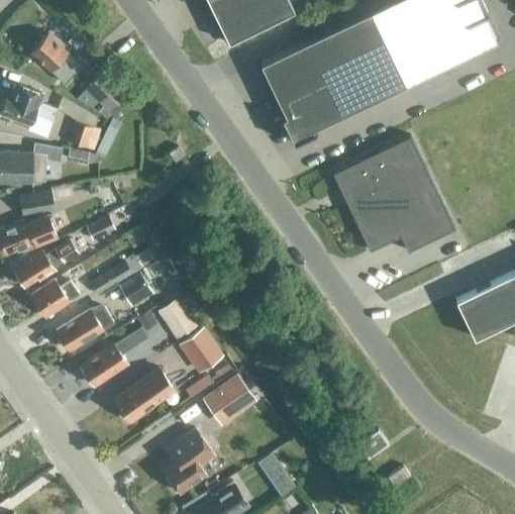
[(211,18),(231,46),(245,38),(245,37),(296,12),(289,0),(208,0),(216,15),(211,18)]
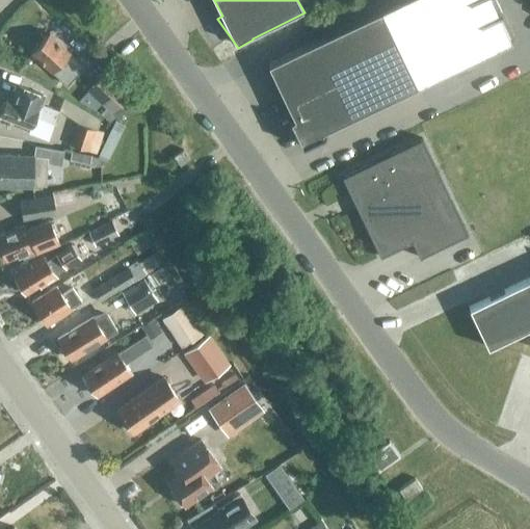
[(323,134),(419,88),(512,44),(500,19),(503,16),(495,0),(408,0),(383,12),(269,65),(295,120),(292,121),(289,115),(288,115),(303,149),(330,136),(329,135),(324,137),(323,134)]
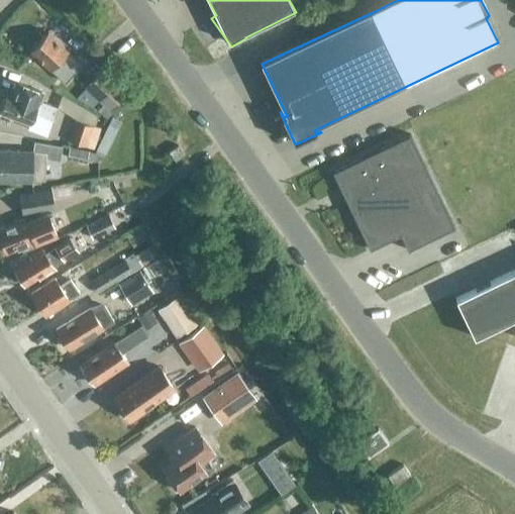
[(49,35),(32,54),(52,72),(67,85),(83,67),(78,62),(69,54),(49,35)]
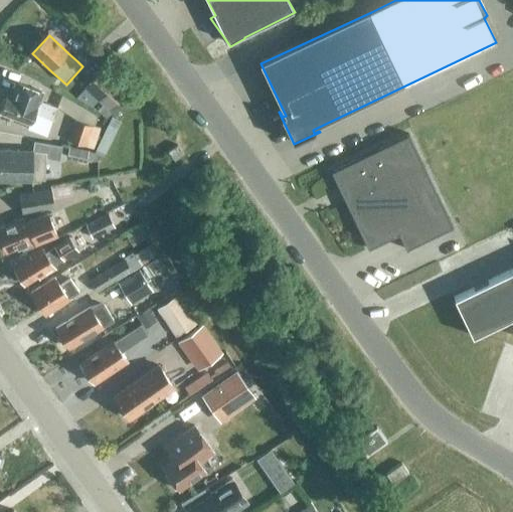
[(108,107),(119,95),(100,77),(89,90),(108,107)]
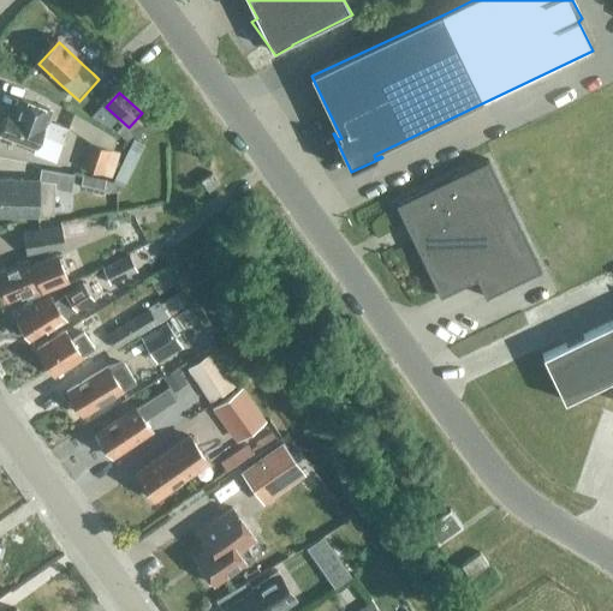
[(7,118),(3,130),(0,135),(3,136),(3,137),(37,150),(42,138),(65,148),(71,131),(48,123),(52,113),(24,102),(17,119),(10,117),(10,118),(7,118)]
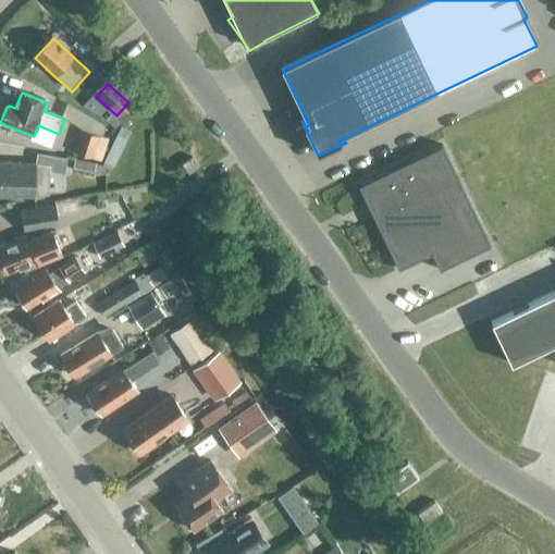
[(102,168),(77,161),(75,161),(73,173),(95,177),(107,176),(115,167),(132,133),(122,128),(102,168)]
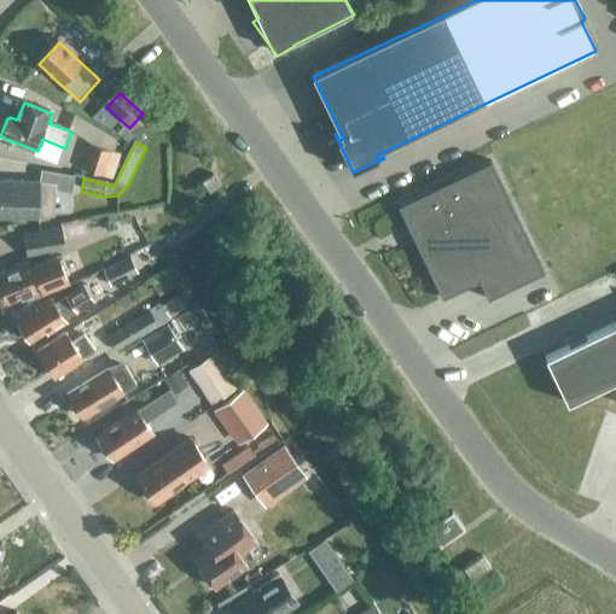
[(106,177),(114,152),(92,146),(86,171),(106,177)]
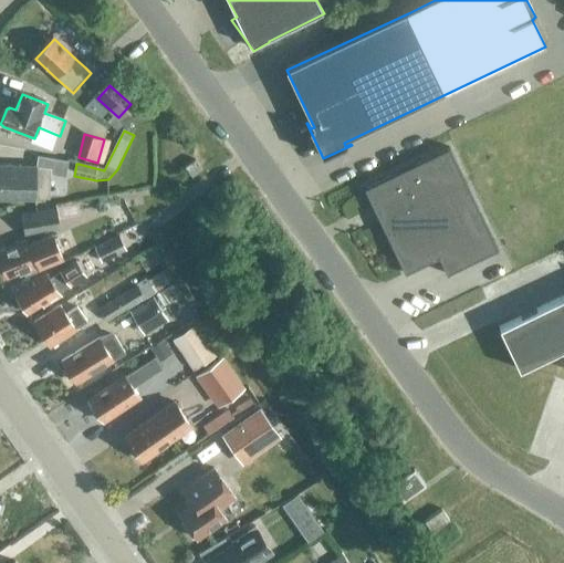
[(451,150),(366,191),(407,275),(440,260),(448,277),(499,252),(451,150)]
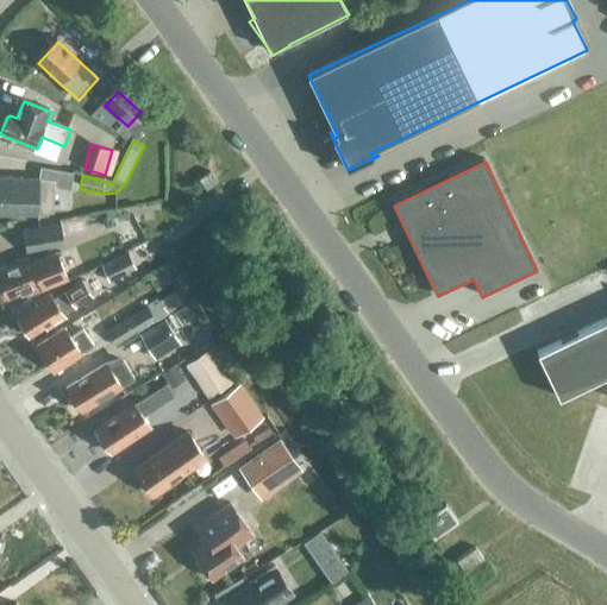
[(41,169),(41,181),(0,180),(0,214),(39,216),(39,215),(55,215),(56,190),(72,193),(74,175),(41,169)]
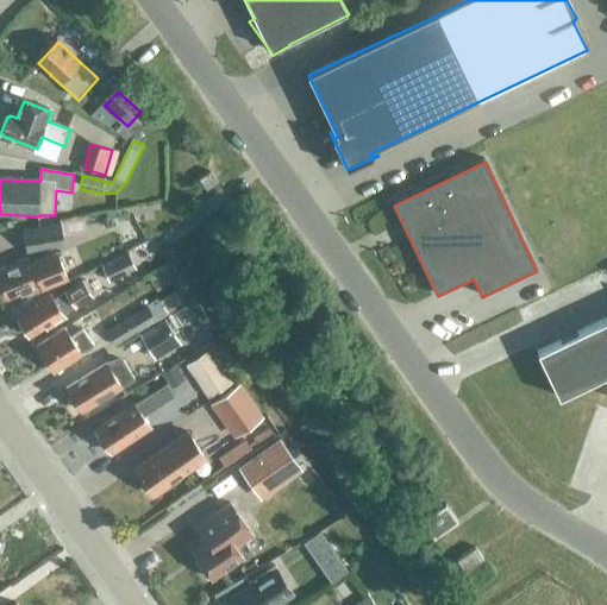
[(208,193),(219,186),(211,175),(200,182),(208,193)]
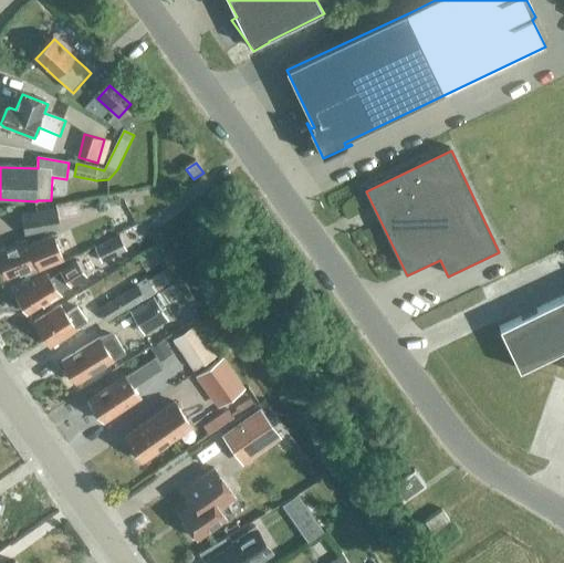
[(25,238),(61,232),(58,211),(22,218),(25,238)]
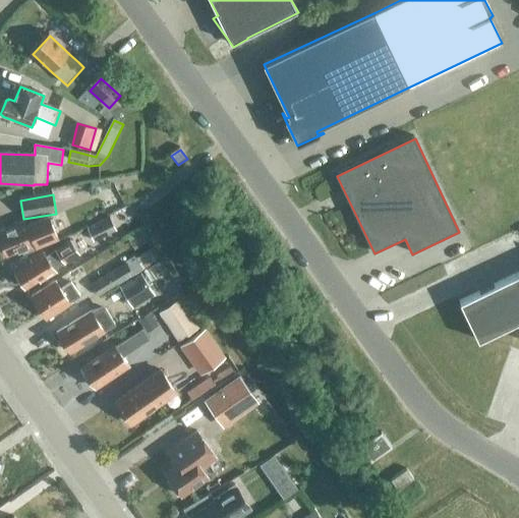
[(50,218),(29,226),(26,223),(0,233),(0,239),(7,257),(24,250),(26,254),(59,241),(50,218)]
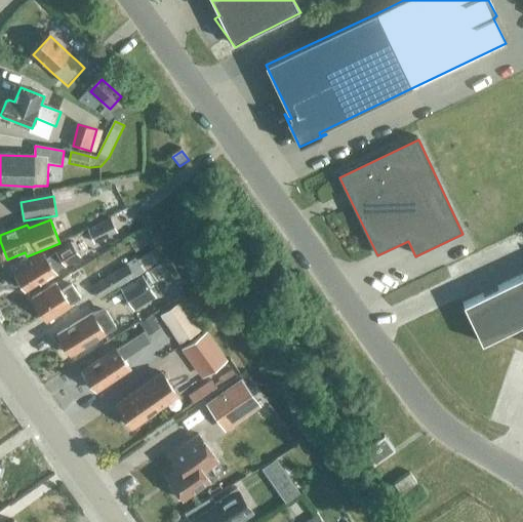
[(88,232),(95,245),(118,234),(112,221),(88,232)]
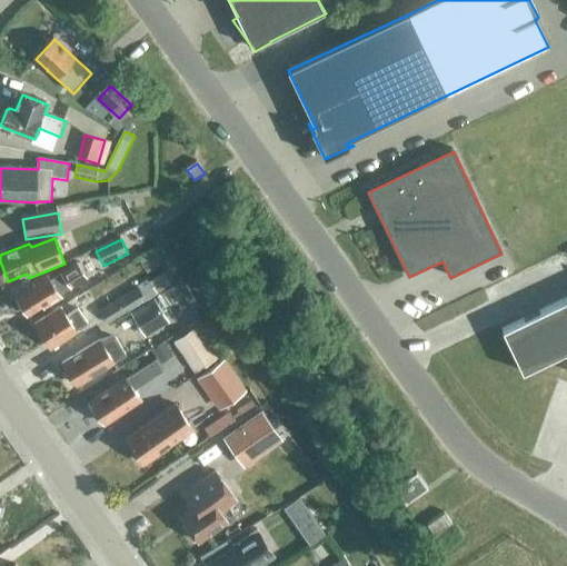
[(60,296),(88,278),(78,264),(50,281),(47,276),(35,285),(37,288),(18,299),(28,317),(42,308),(45,310),(62,299),(60,296)]
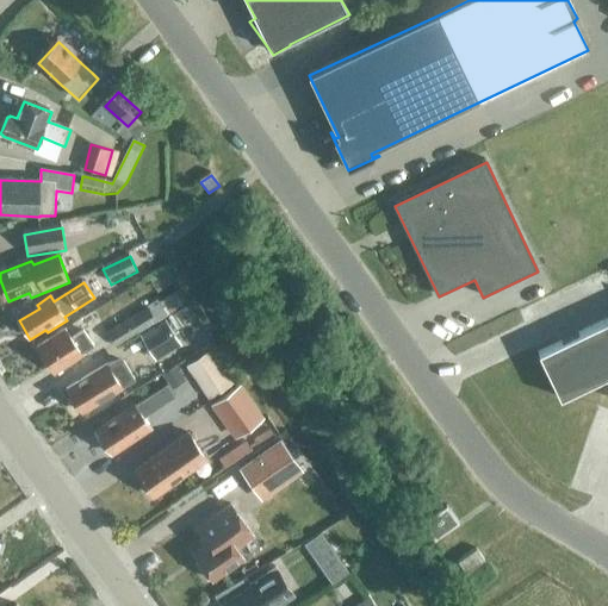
[(117,349),(136,337),(187,306),(178,291),(159,303),(159,301),(147,308),(148,310),(107,333),(117,349)]
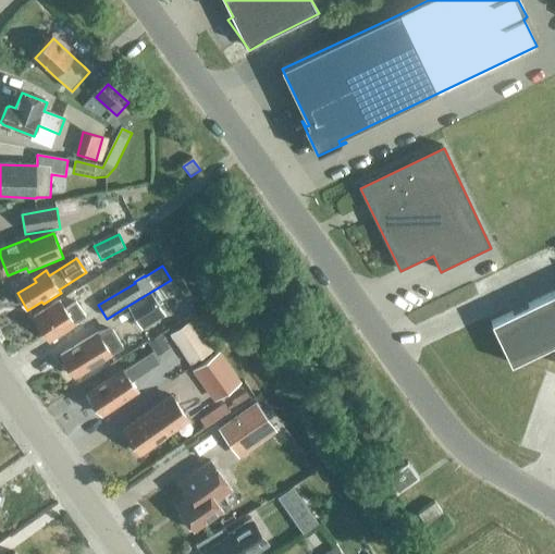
[(181,292),(173,280),(160,287),(168,299),(181,292)]
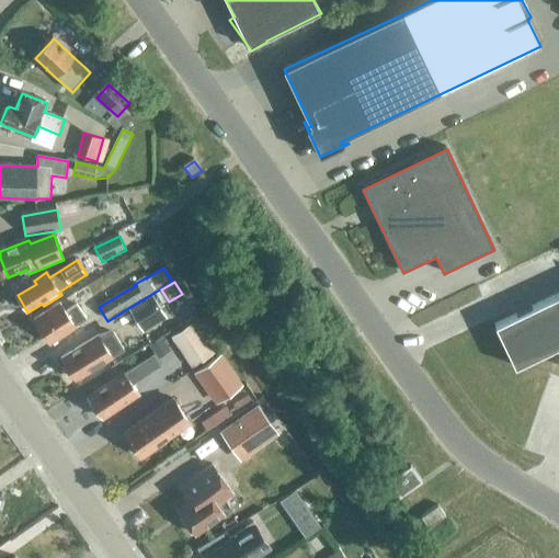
[(558,297),(556,298),(497,327),(516,368),(558,348),(558,297)]
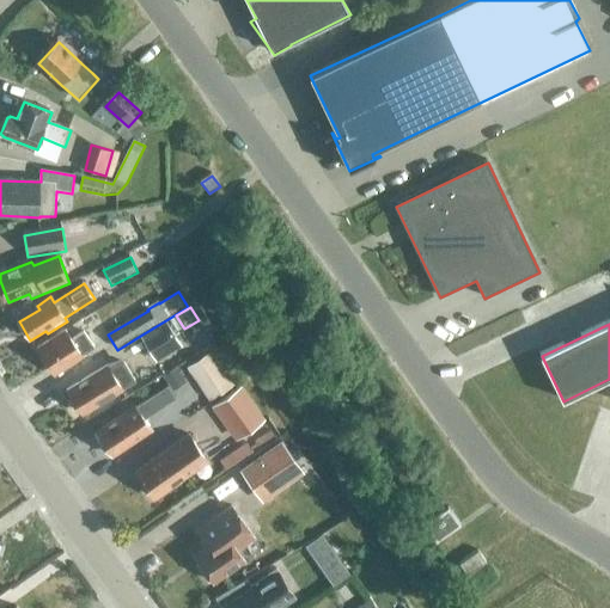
[(159,366),(183,351),(168,326),(144,341),(159,366)]
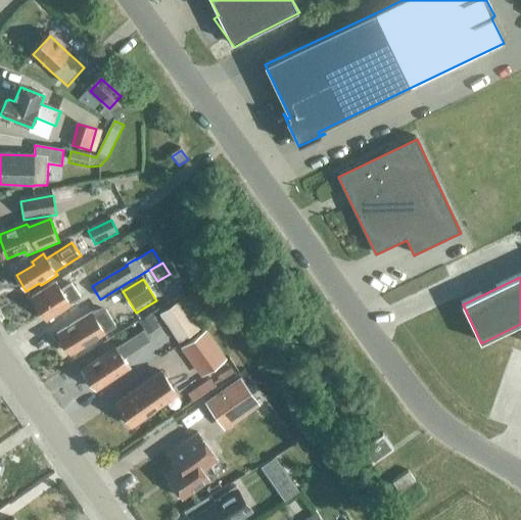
[(47,322),(82,299),(73,285),(62,292),(56,284),(33,300),(47,322)]
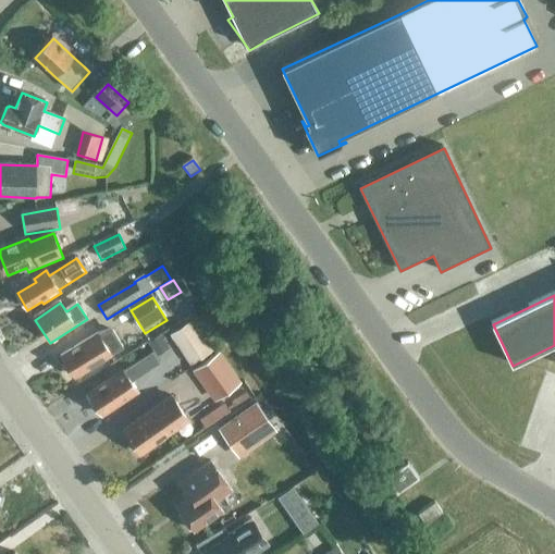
[(192,367),(195,364),(217,349),(196,319),(171,336),(192,367)]
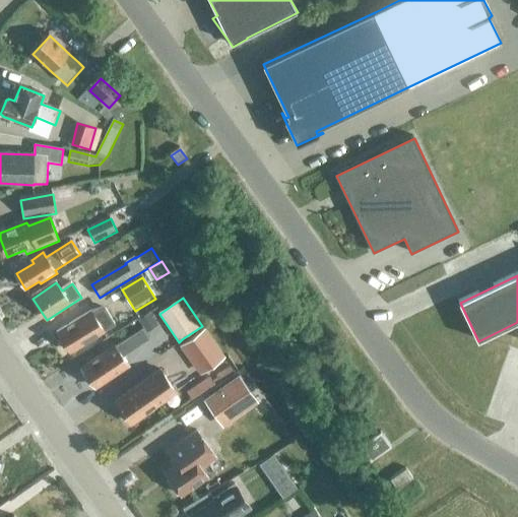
[(71,353),(106,332),(116,326),(104,306),(58,334),(71,353)]
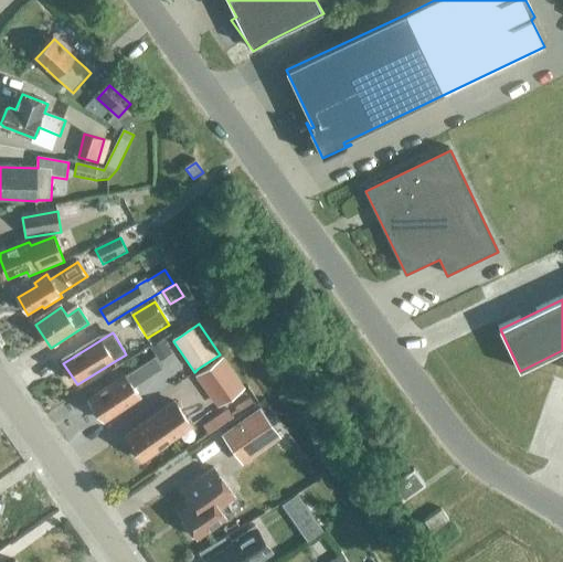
[(152,350),(161,364),(174,357),(165,342),(152,350)]
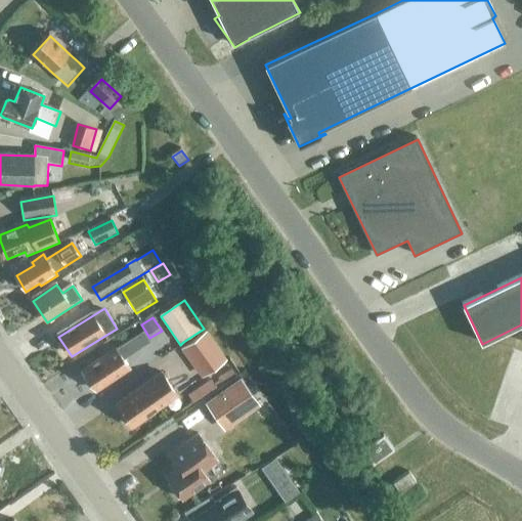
[(227,360),(207,332),(182,350),(203,379),(227,360)]
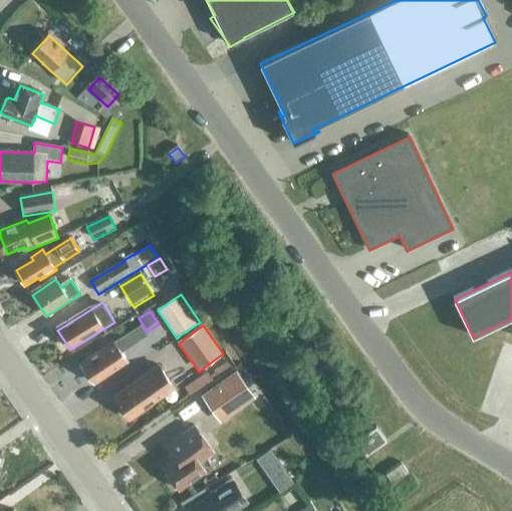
[(149,336),(142,326),(131,333),(115,343),(81,365),(94,385),(128,362),(122,353),(149,336)]
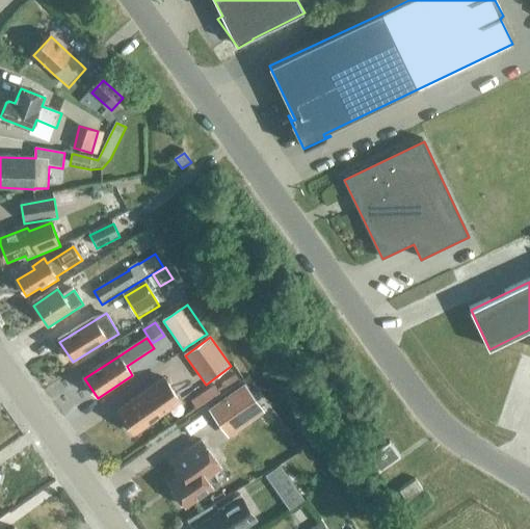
[(135,434),(162,416),(177,405),(161,384),(147,394),(120,413),(126,422),(126,425),(130,431),(133,432),(135,434)]
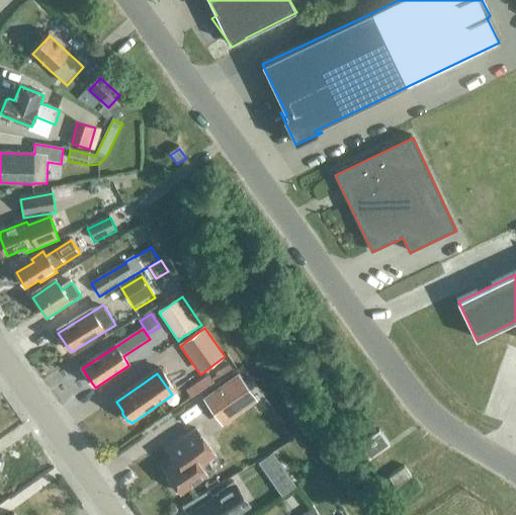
[(186,392),(192,400),(215,383),(213,382),(219,379),(217,377),(211,380),(208,375),(186,392)]
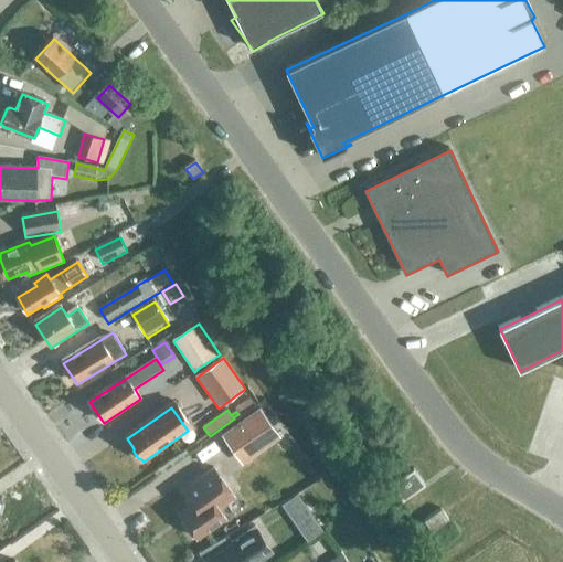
[(280,438),(261,410),(222,437),(243,466),(280,438)]
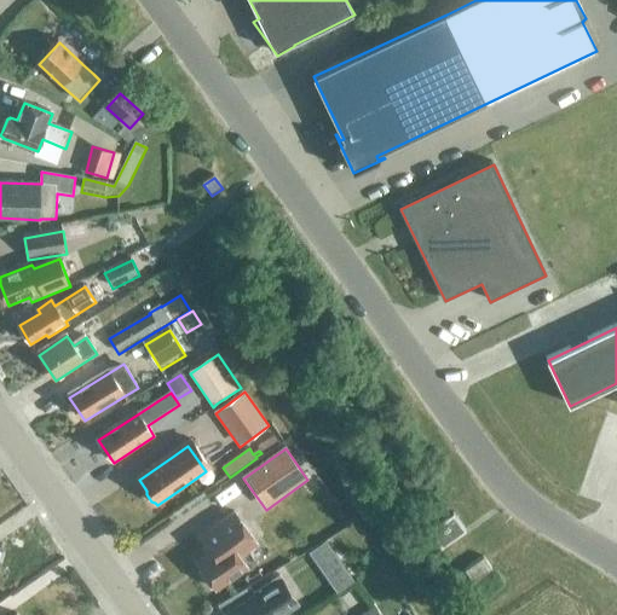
[(203,562),(199,566),(205,574),(206,576),(203,578),(212,590),(214,589),(217,591),(248,568),(241,558),(253,549),(258,545),(252,537),(236,515),(201,540),(212,556),(203,562)]
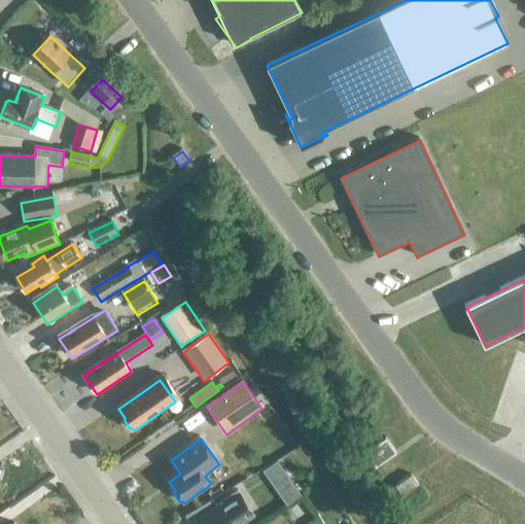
[(366,455),(377,468),(397,454),(387,441),(366,455)]
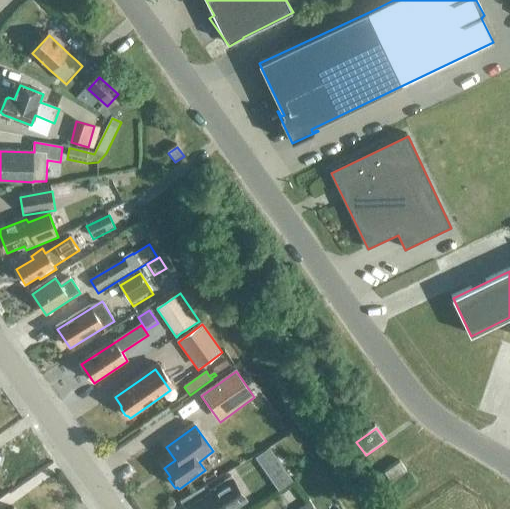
[(407,472),(401,463),(385,474),(392,483),(407,472)]
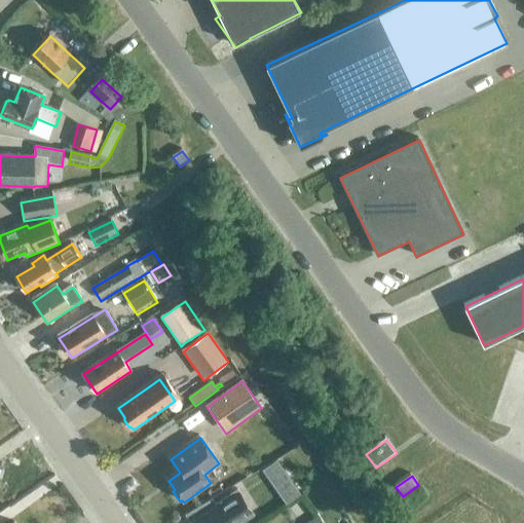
[(244,522),(255,516),(238,489),(217,502),(220,508),(197,522),(244,522)]
